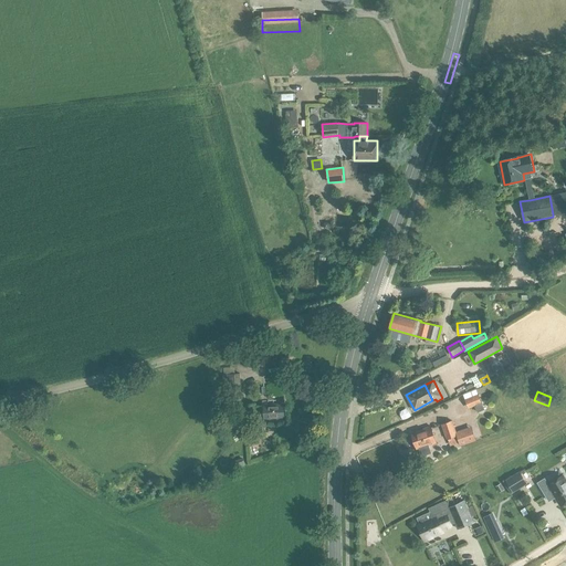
[(479,395),(465,400),(469,408),(474,406),(482,402),(479,395)]
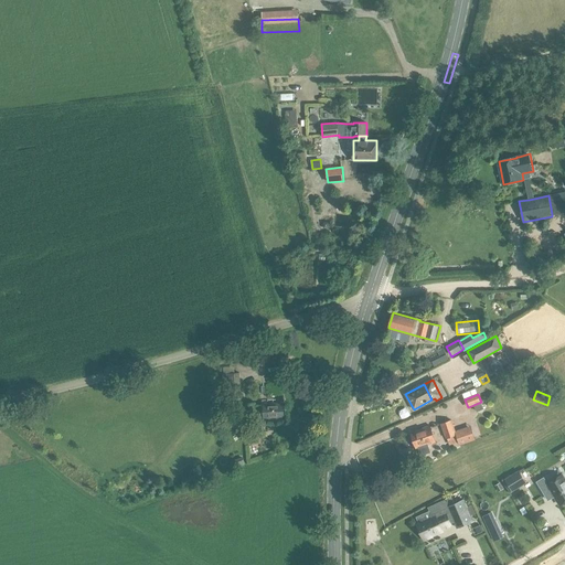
[(264,404),(264,406),(255,406),(255,404),(244,404),(245,422),(256,420),(256,418),(264,417),(265,419),(284,418),(283,402),(264,404)]
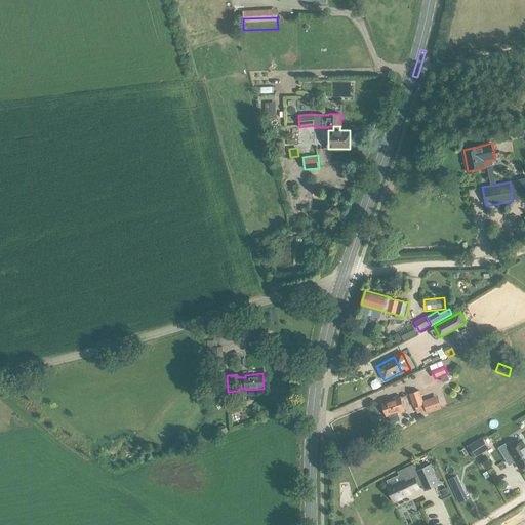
[(447,373),(440,376),(443,384),(450,380),(447,373)]
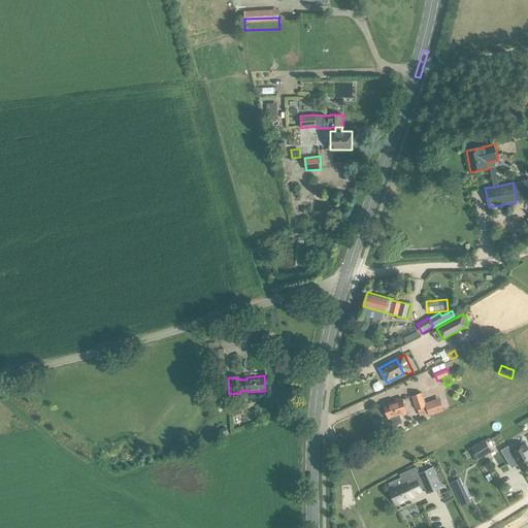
[(510,386),(513,382),(501,377),(499,382),(510,386)]
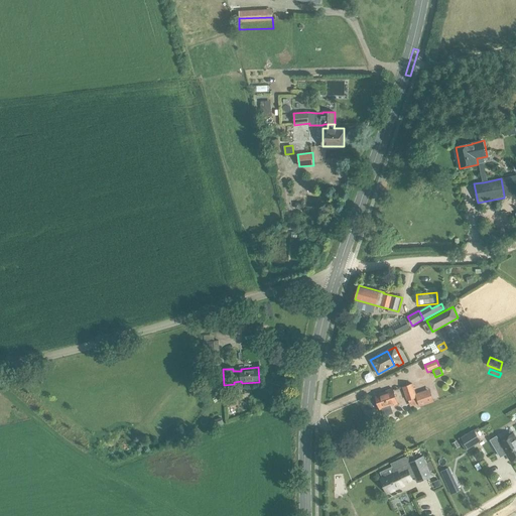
[(420,370),(411,374),(418,388),(426,384),(420,370)]
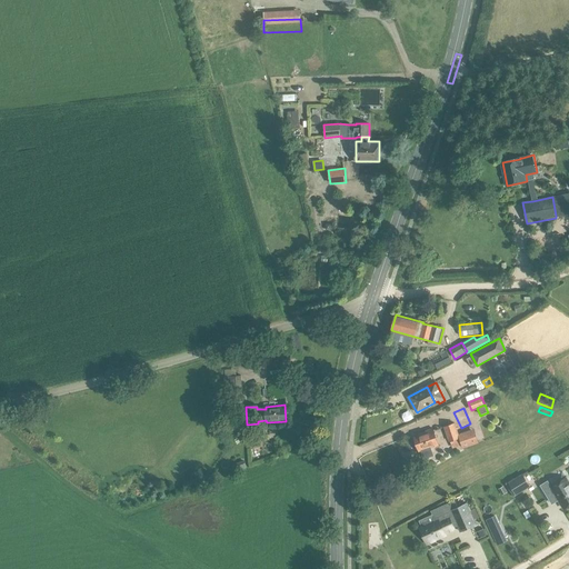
[(459,439),(462,449),(479,443),(475,429),(459,433),(455,422),(443,427),(449,442),(459,439)]
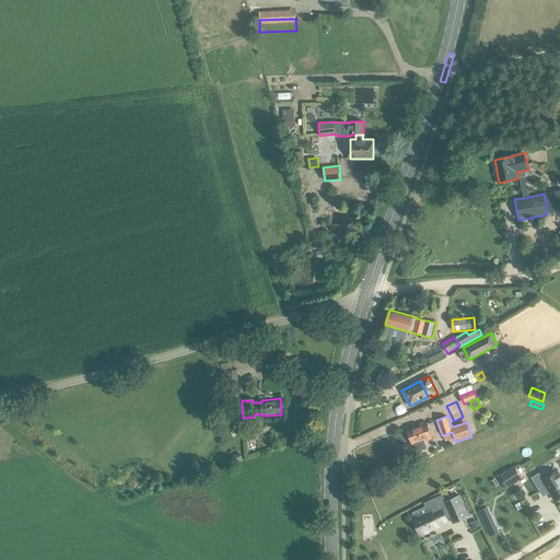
[(427,422),(407,429),(412,445),(415,444),(418,452),(427,448),(424,441),(432,439),(427,422)]
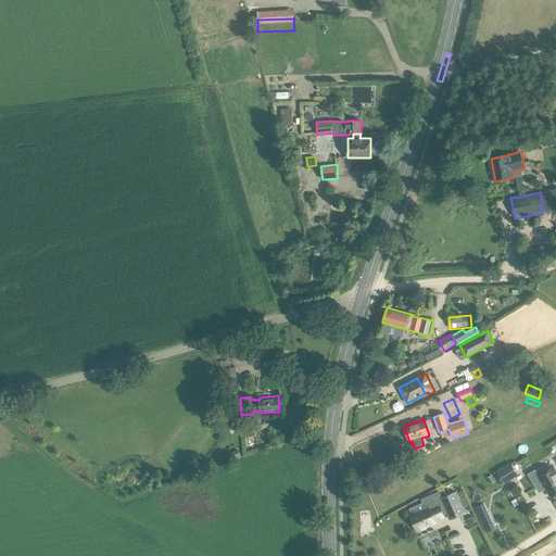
[(451,439),(453,445),(469,442),(467,436),(451,439)]
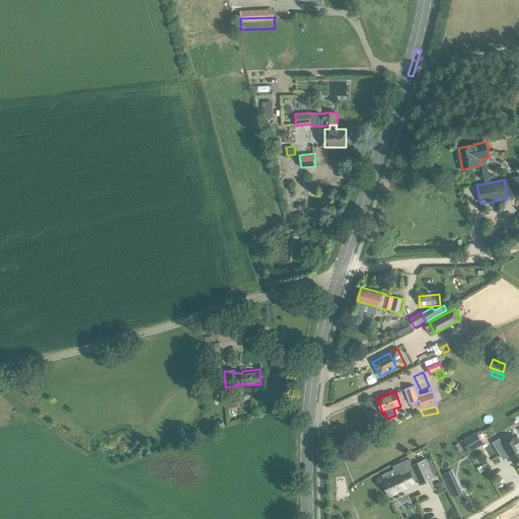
[(223,421),(212,425),(214,431),(225,427),(223,421)]
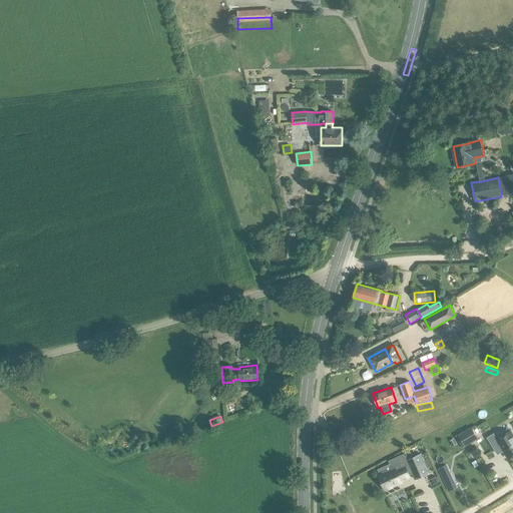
[(471,428),(458,436),(465,447),(478,439),(471,428)]
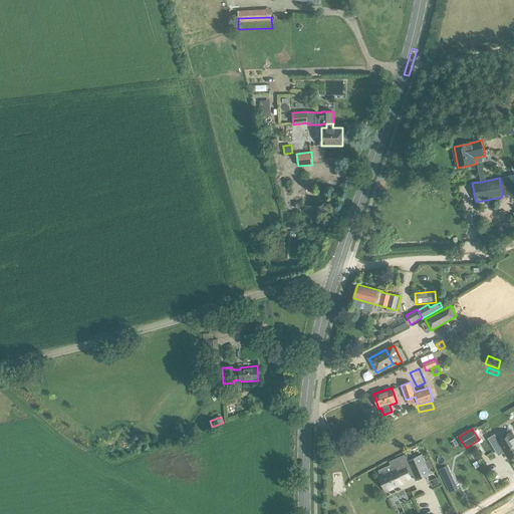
[(498,440),(495,435),(489,439),(496,451),(502,448),(509,460),(513,456),(513,436),(511,432),(498,440)]
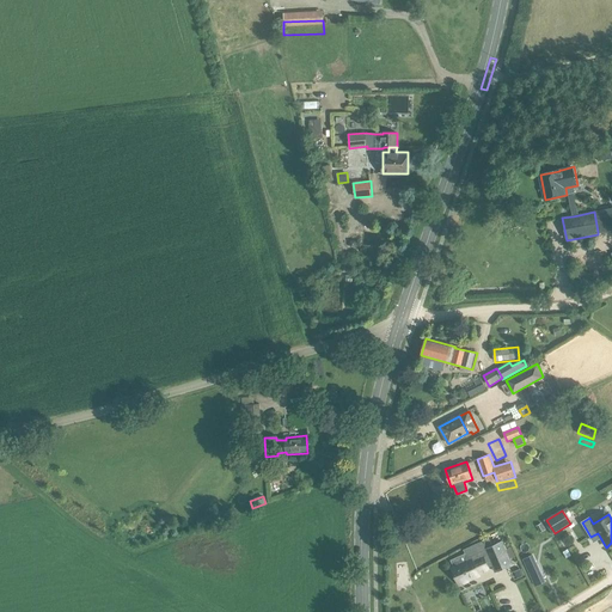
[(570,527),(562,536),(568,542),(576,534),(570,527)]
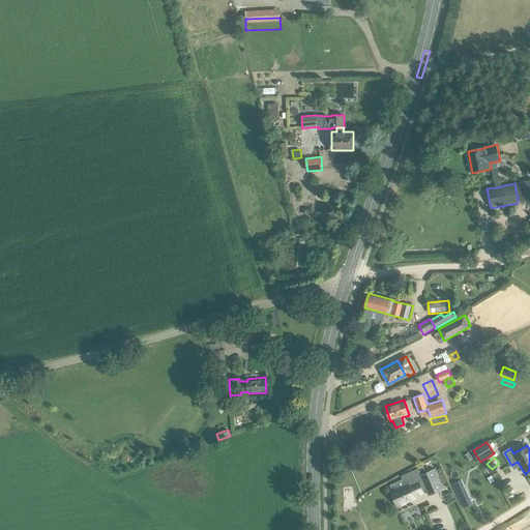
[(402,476),(403,479),(390,486),(392,491),(391,491),(398,506),(415,499),(414,498),(424,494),(423,492),(427,490),(420,476),(427,473),(423,467),(402,476)]
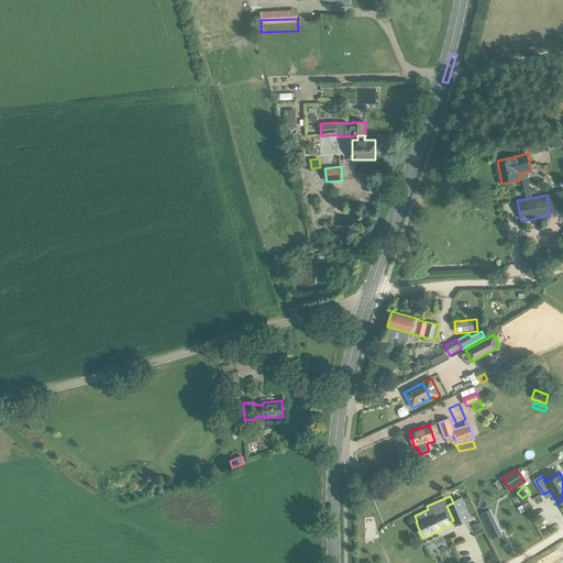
[(462,499),(453,503),(446,506),(453,520),(455,526),(471,519),(468,514),(465,506),(462,499)]
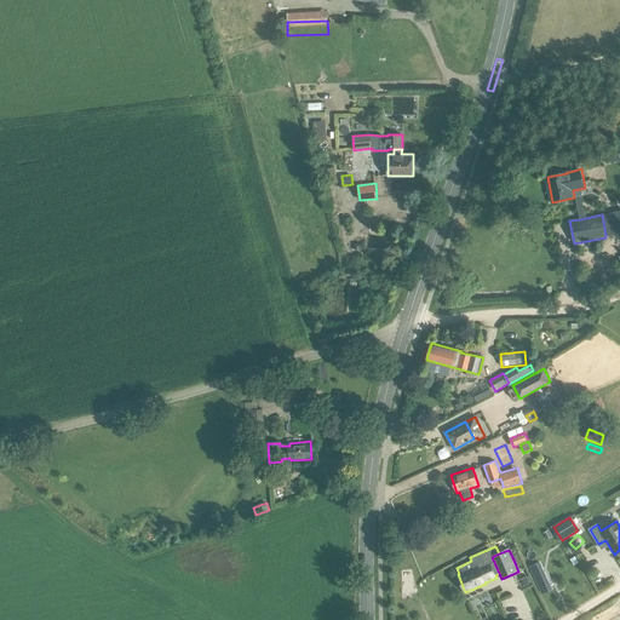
[(520,555),(512,557),(516,566),(523,563),(522,562),(520,555)]
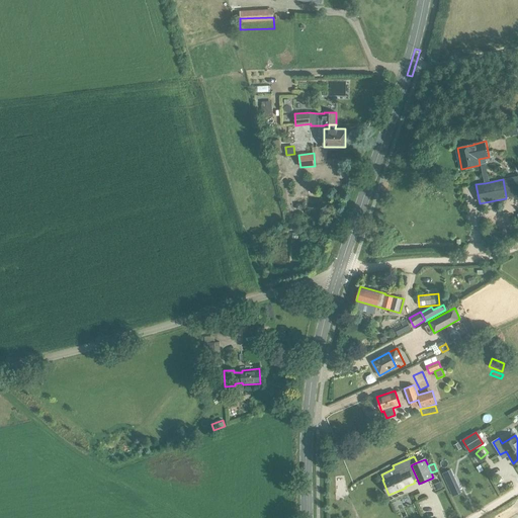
[(445,465),(436,469),(437,470),(447,493),(456,489),(445,465)]
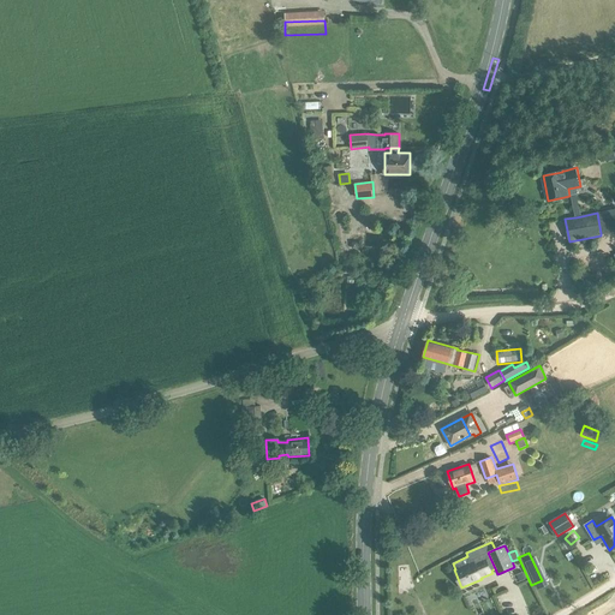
[(491,577),(473,584),(476,590),(494,583),(491,577)]
